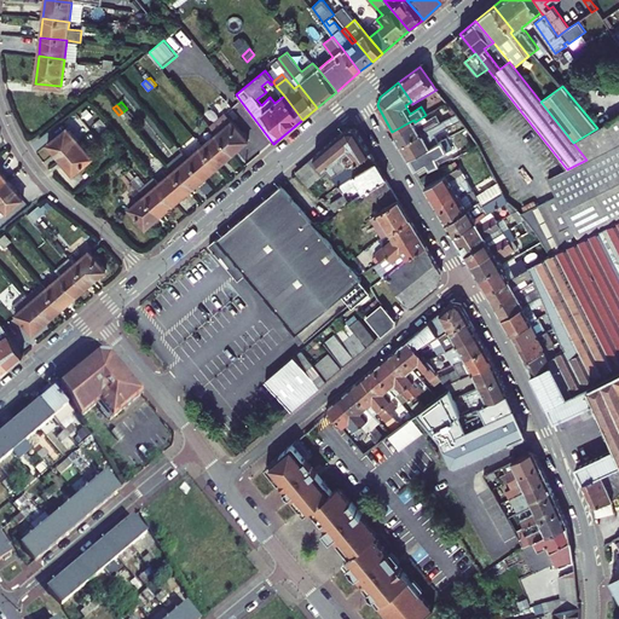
[(210,127),(233,154),(249,140),(225,113),(210,126),(210,127)]
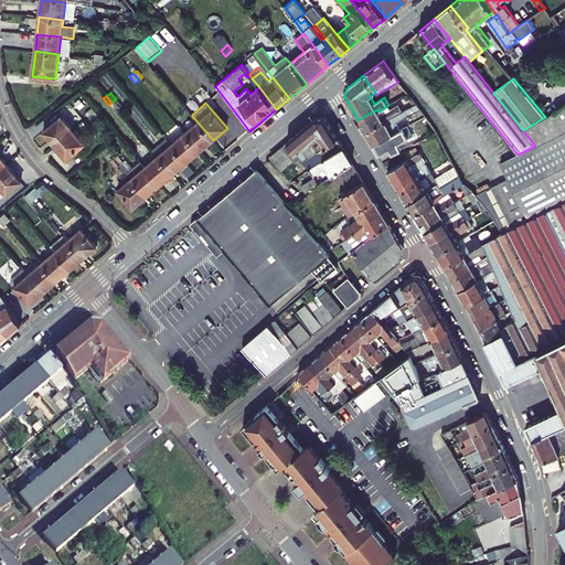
[(379,112),(377,109),(358,120),(365,132),(403,113),(398,105),(391,109),(381,116),(379,112)]
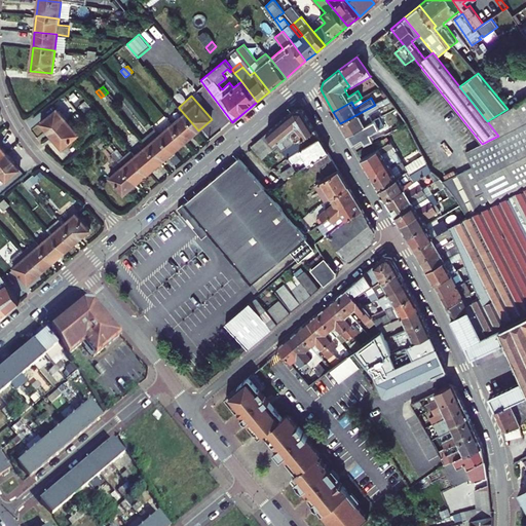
[(340,123),(347,135),(373,121),(369,114),(391,102),(388,98),(375,105),(340,123)]
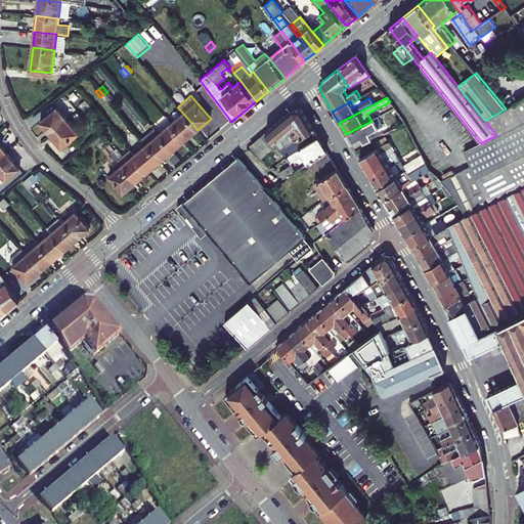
[(351,103),(353,107),(362,101),(360,97),(351,103)]
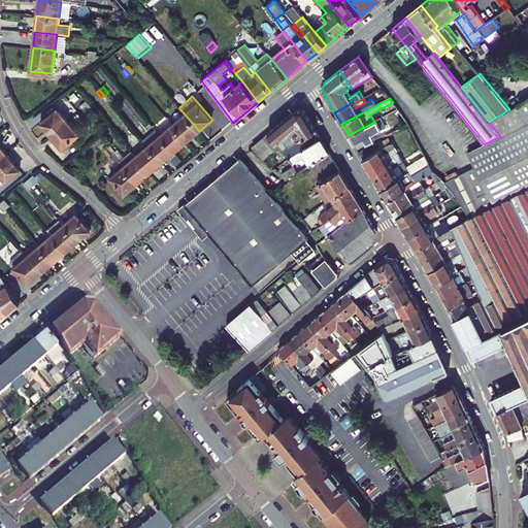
[(492,398),(498,411),(527,397),(527,98),(489,122),(500,136),(484,144),(467,153),(474,167),(444,183),(449,187),(452,190),(456,195),(457,196),(461,203),(463,206),(465,210),(470,219),(452,228),(455,234),(457,240),(462,252),(465,259),(468,266),(471,274),(473,279),(476,286),(479,291),(480,294),(483,297),(475,301),(468,305),(471,310),(455,319),(468,345),(473,359),(510,342),(527,382),(492,398)]
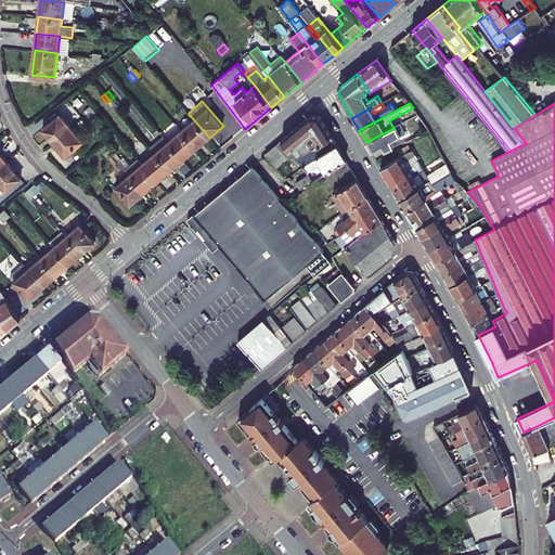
[(84,112),(87,115),(93,110),(90,106),(84,112)]
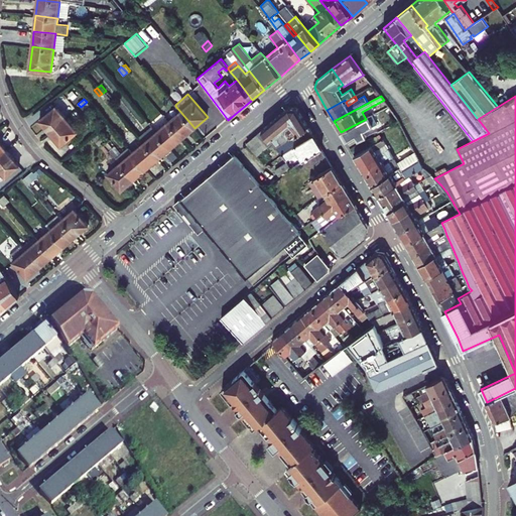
[(81,107),(83,110),(89,105),(87,102),(81,107)]
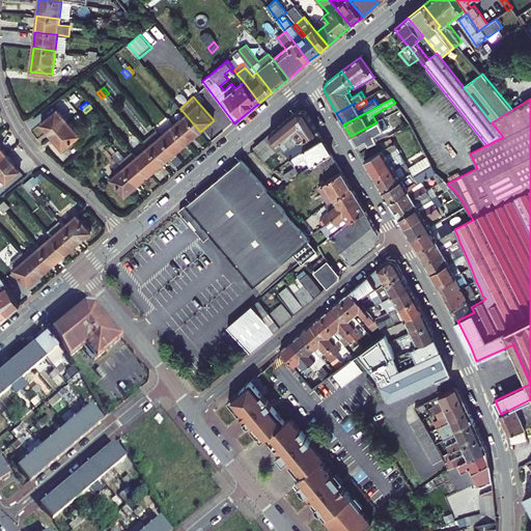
[(58,109),(40,123),(52,136),(68,121),(58,109)]
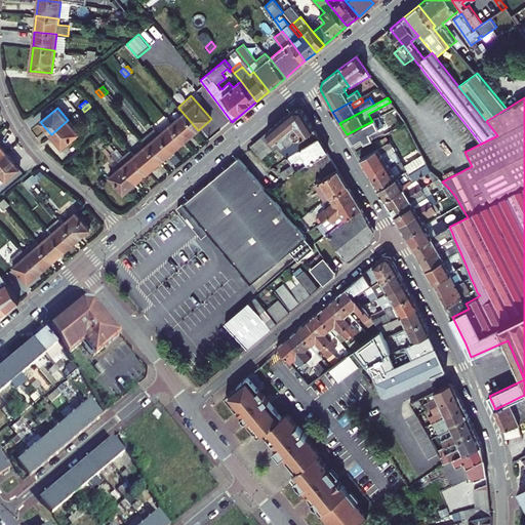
[(167,118),(186,140),(198,130),(178,108),(167,118)]
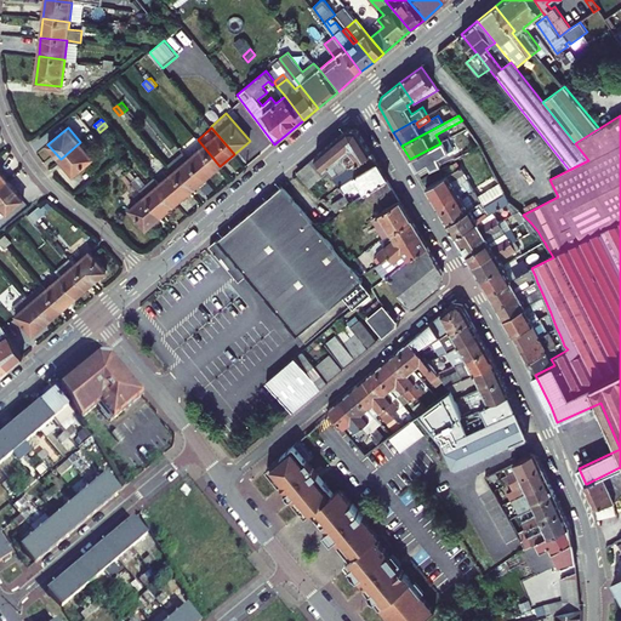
[(348,129),(315,157),(329,171),(337,182),(340,184),(377,161),(357,129),(348,129)]
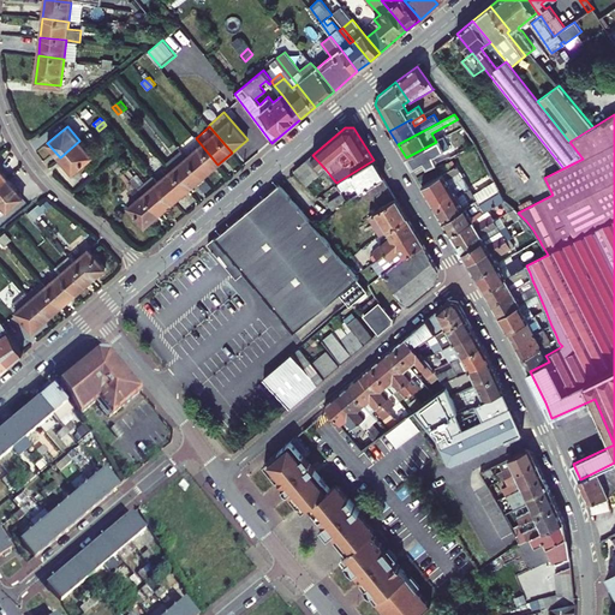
[(406,157),(412,168),(424,161),(449,148),(445,137),(436,142),(406,157)]
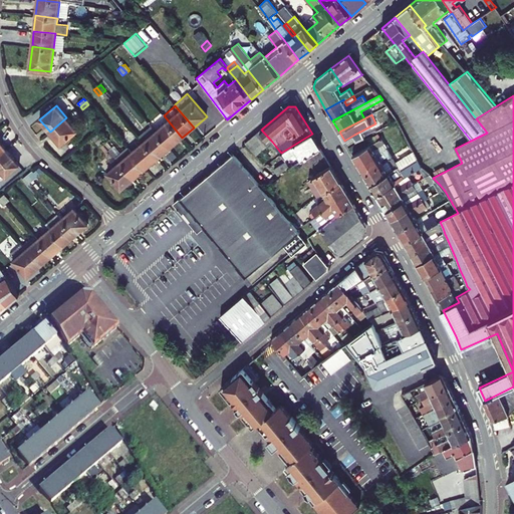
[(152,125),(170,148),(182,138),(164,115),(152,125)]
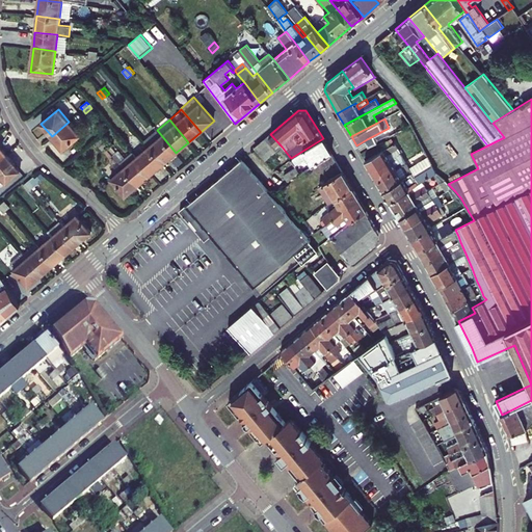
[(52,136),(63,150),(80,135),(69,122),(52,136)]
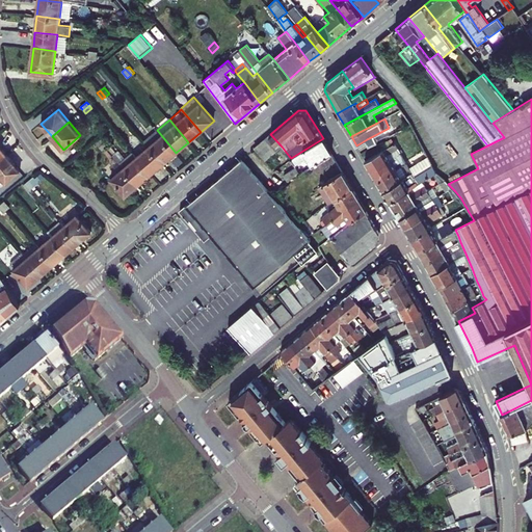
[(149,147),(163,163),(176,153),(157,130),(144,141),(149,147)]
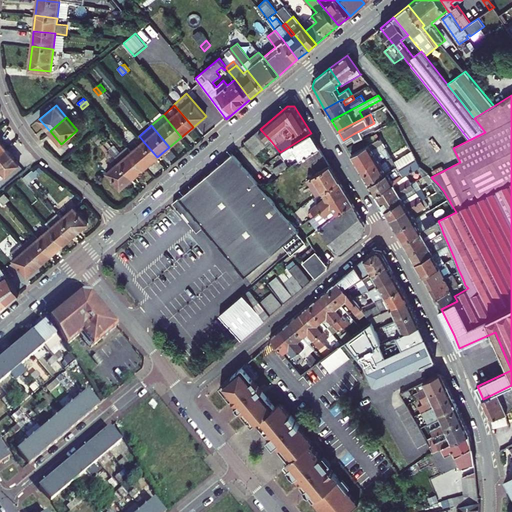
[(255,133),(266,145),(271,141),(260,129),(255,133)]
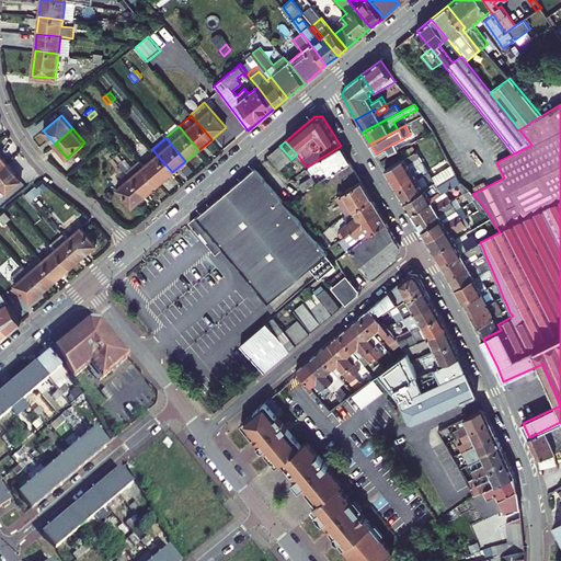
[(279,146),(274,150),(285,164),(292,159),(279,146)]
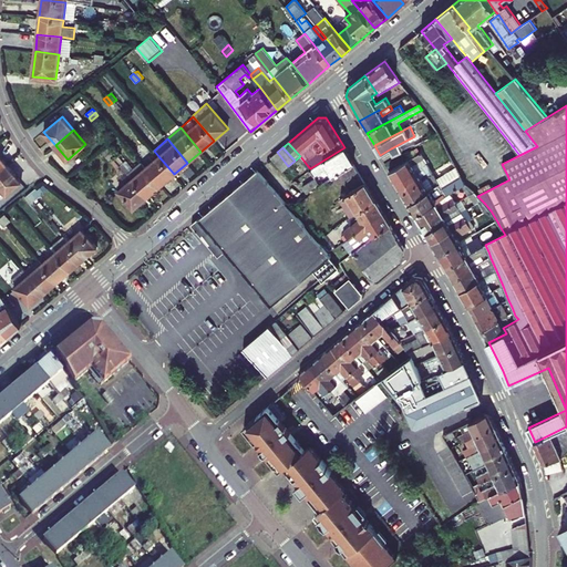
[(310,168),(315,175),(327,167),(333,176),(338,174),(339,173),(353,164),(344,147),(310,168)]
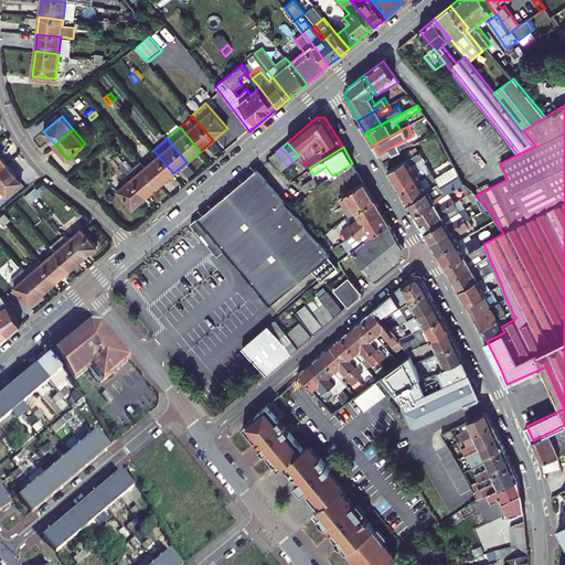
[(388,171),(395,182),(426,163),(419,152),(416,155),(413,149),(407,151),(412,157),(388,171)]
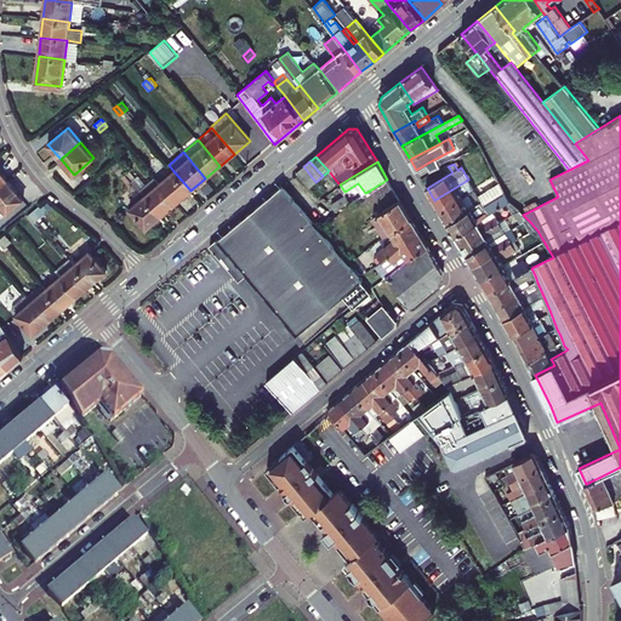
[(296,172),(309,188),(315,182),(303,166),(296,172)]
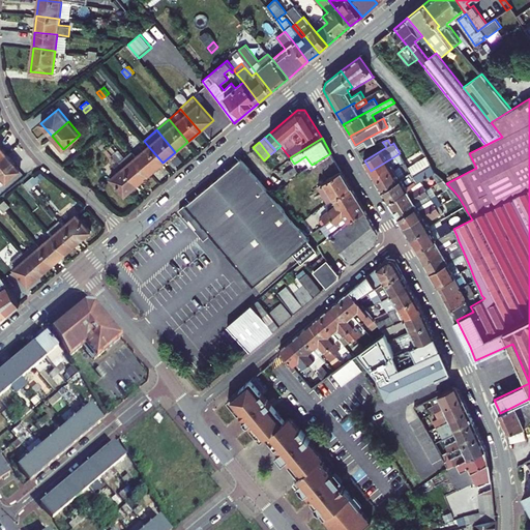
[(123,167),(138,184),(150,174),(136,156),(133,152),(125,158),(113,144),(108,148),(123,167)]
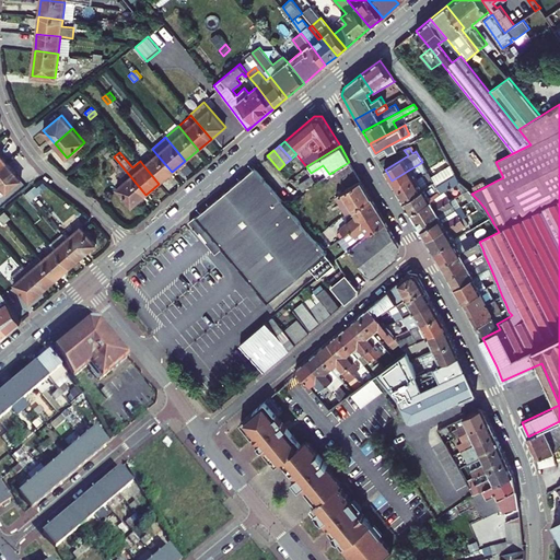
[(143,165),(159,184),(172,172),(156,154),(143,165)]
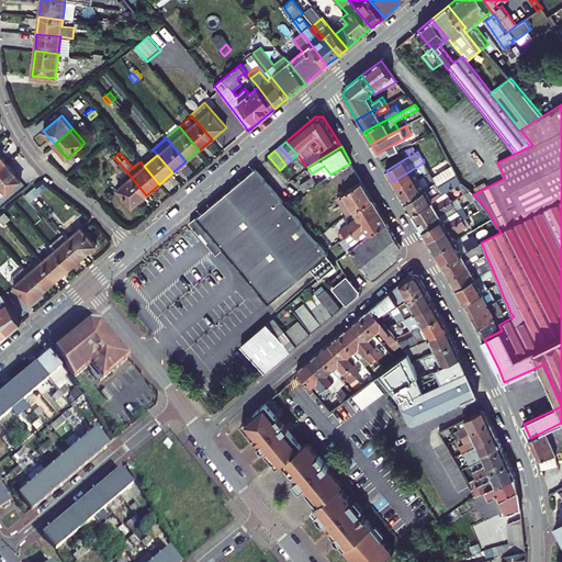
[(21,180),(7,163),(0,168),(0,183),(0,184),(7,192),(21,180)]
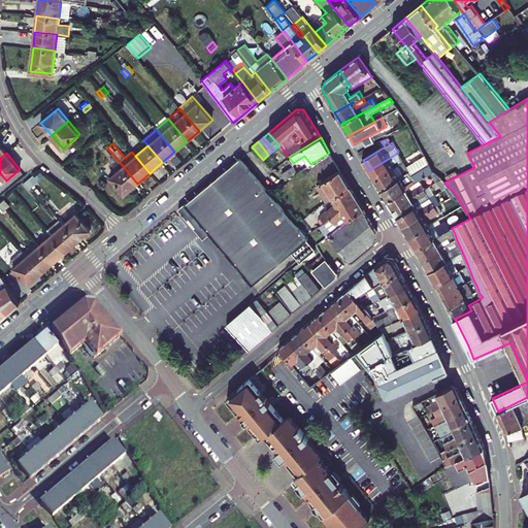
[(319,167),(333,159),(329,153),(316,161),(319,167)]
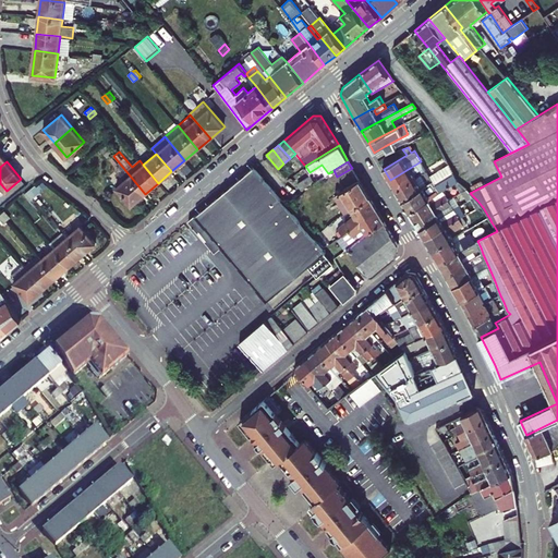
[(390,180),(397,190),(415,179),(413,174),(421,169),(424,173),(427,172),(421,161),(390,180)]
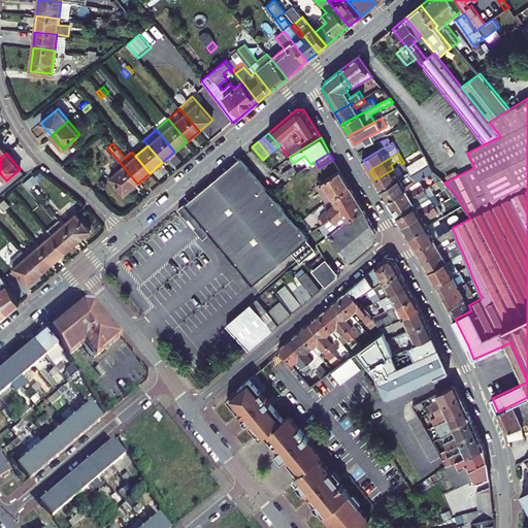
[(404,176),(382,190),(387,200),(420,179),(433,171),(429,164),(425,156),(406,167),(406,168),(409,173),(404,176)]
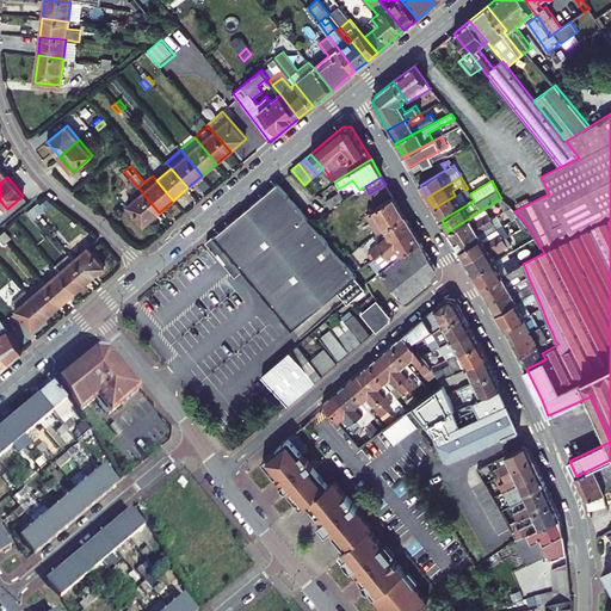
[(277,183),(214,236),(242,271),(292,331),(343,289),(356,278),(357,277),(277,183)]
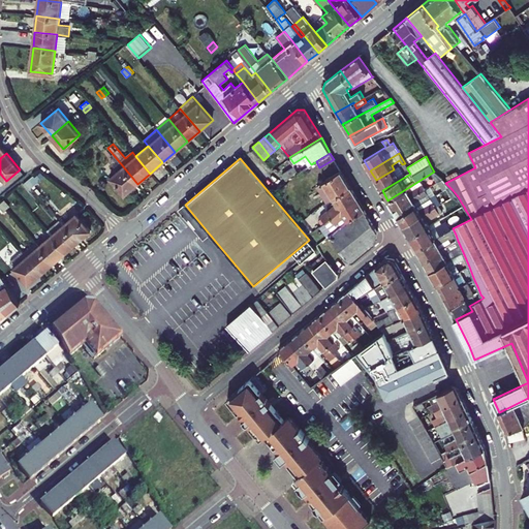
[(319,167),(323,174),(337,164),(334,159),(319,167)]
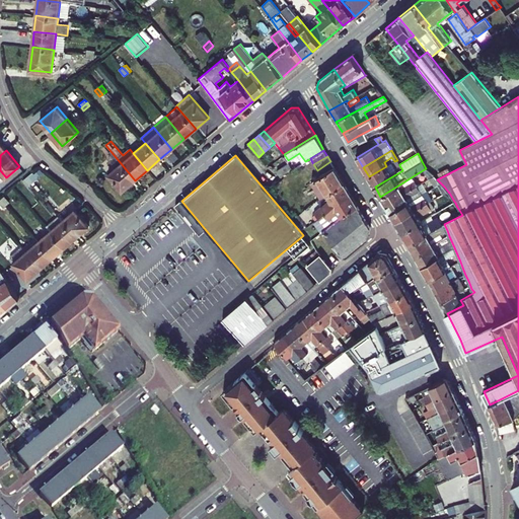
[(386,166),(369,176),(375,187),(397,173),(394,168),(399,165),(399,164),(397,160),(394,161),(386,166)]
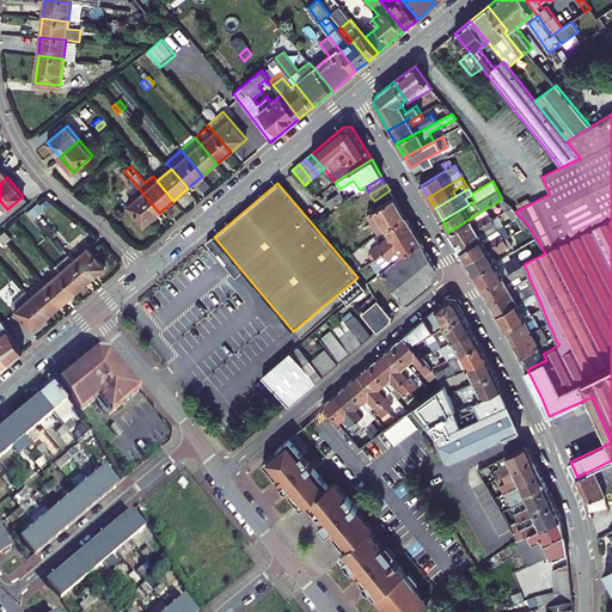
[(378,208),(395,197),(390,190),(374,201),(378,208)]
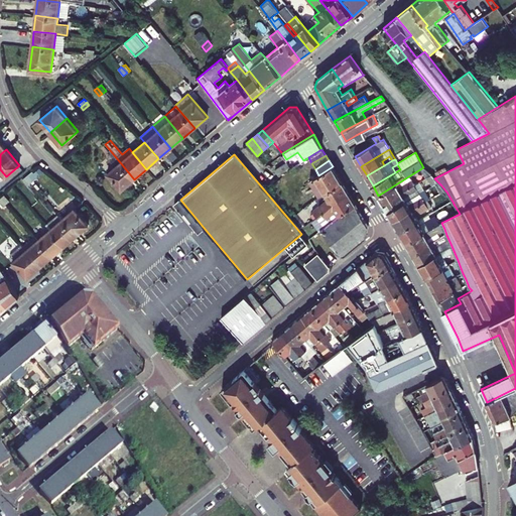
[(108,173),(122,189),(134,179),(120,162),(108,173)]
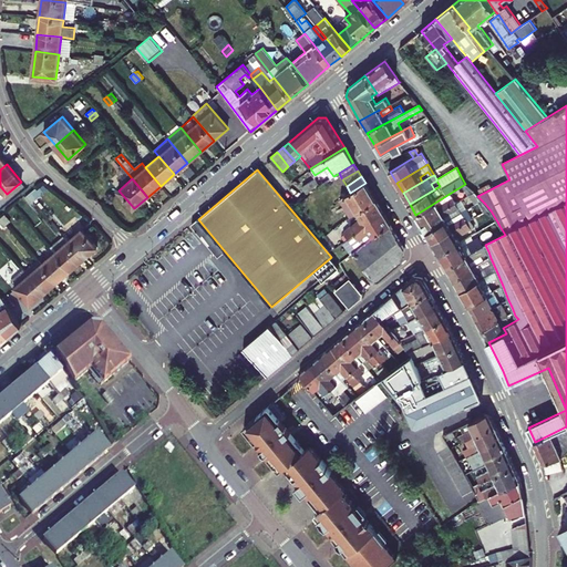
[(307,194),(320,185),(316,178),(302,186),(307,194)]
